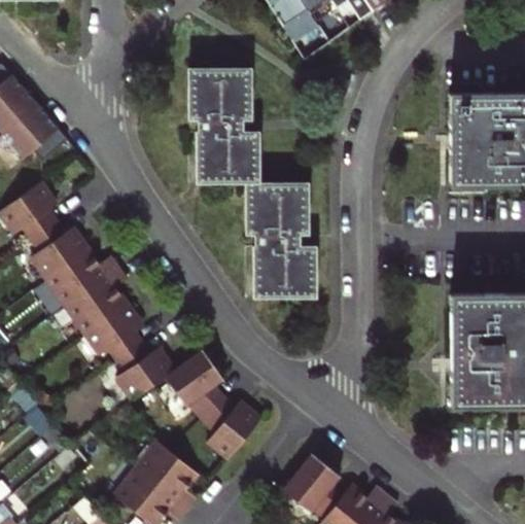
[(321,29),(305,4),(302,0),(265,0),(302,57),(327,38),(321,29)]
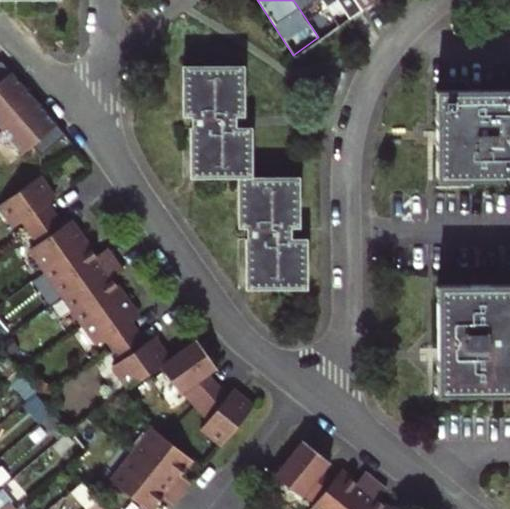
[(319,0),(326,9),(330,16),(341,8),(347,17),(359,8),(353,0),(319,0)]
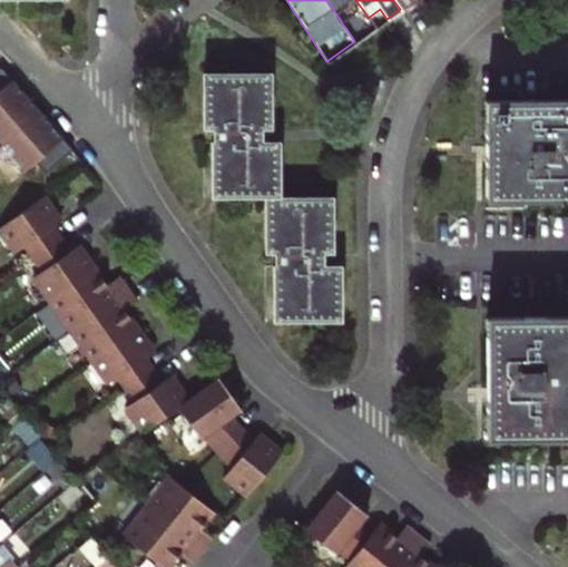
[(393,0),(400,9),(412,0),(393,0)]
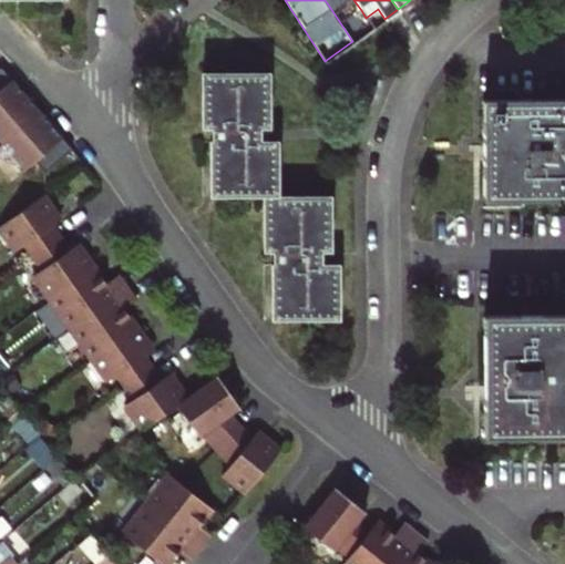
[(366,18),(361,10),(353,14),(358,22),(346,31),(352,41),(372,27),(366,18)]
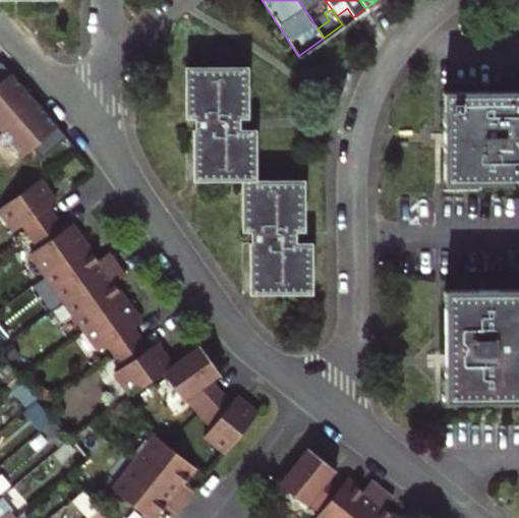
[(68,135),(3,60),(0,62),(0,124),(2,126),(25,153),(35,146),(44,157),(68,135)]
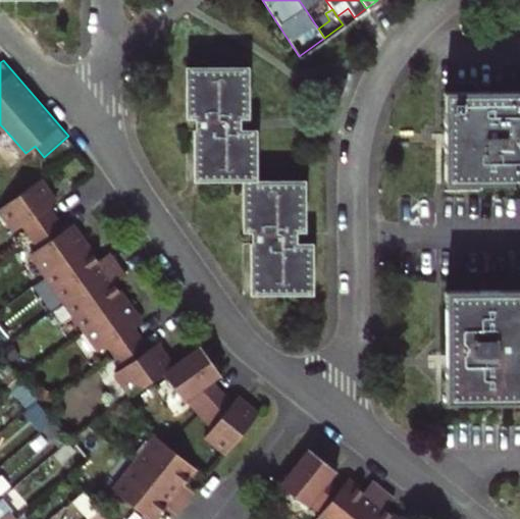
[(247,66),(185,67),(185,117),(195,117),(193,178),(243,178),(244,228),(252,228),(253,292),(315,291),(313,239),(298,240),(297,228),(307,228),(305,175),(256,176),(255,127),(243,128),(242,115),(248,115),(247,66)]
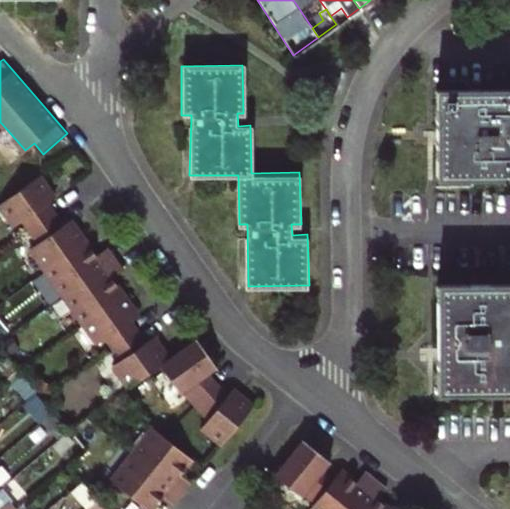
[(436,181),(509,179),(509,90),(435,93),(436,181)]
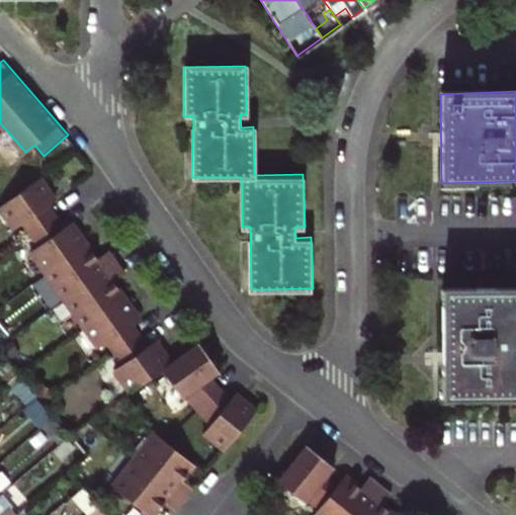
[(40,181),(0,209),(0,211),(16,235),(23,230),(38,250),(30,256),(100,353),(108,348),(124,370),(116,375),(133,398),(164,376),(184,405),(187,404),(211,431),(205,438),(227,456),(259,418),(238,400),(233,405),(215,383),(222,378),(201,350),(175,368),(159,346),(152,351),(136,328),(143,324),(116,286),(127,278),(111,255),(99,263),(73,227),(66,232),(51,209),(58,204),(40,181)]
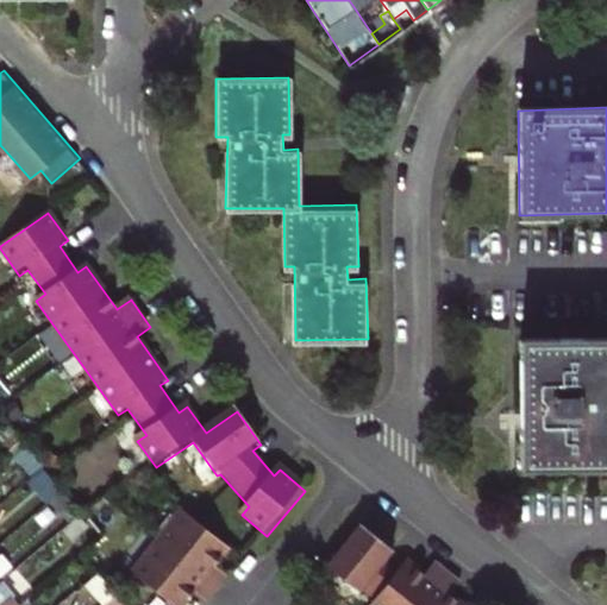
[(526,470),(606,470),(606,340),(526,341),(526,470)]
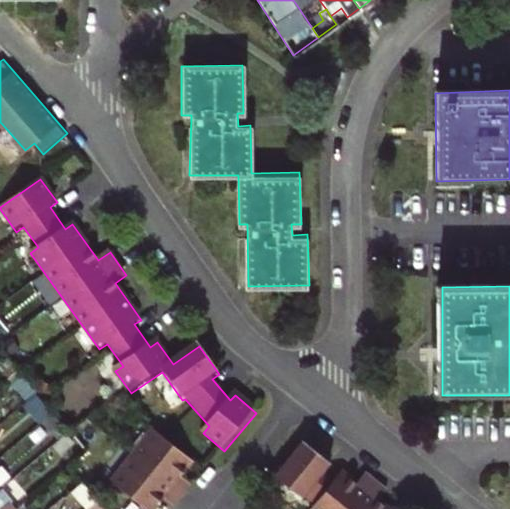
[(31,403),(39,396),(23,378),(16,385),(31,403)]
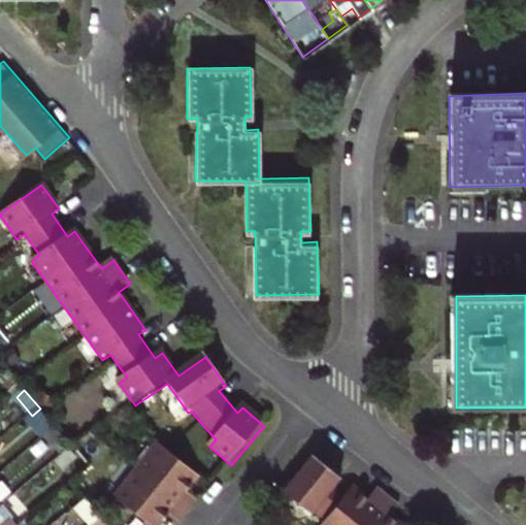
[(73,448),(57,428),(48,435),(65,454),(73,448)]
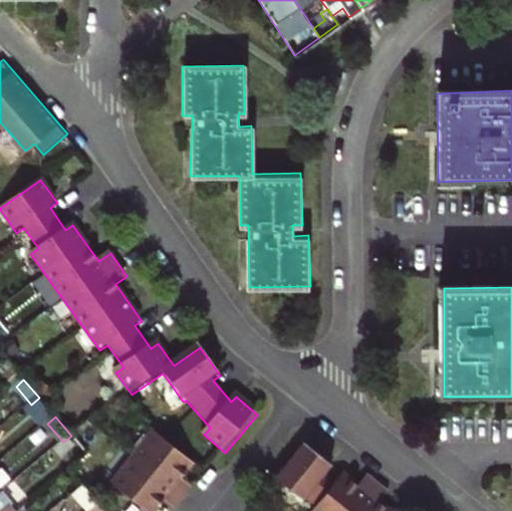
[(71,436),(63,442),(57,448),(64,456),(78,444),(71,436)]
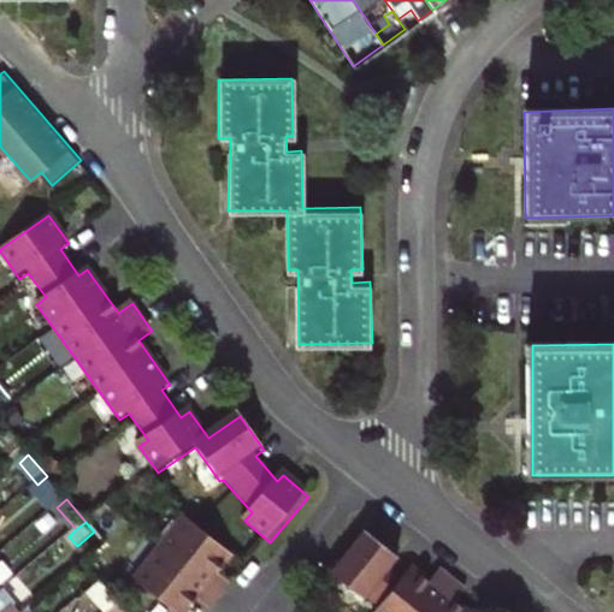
[(236,560),(189,523),(139,586),(170,611),(194,611),(200,605),(208,611),(214,611),(234,589),(222,578),(236,560)]
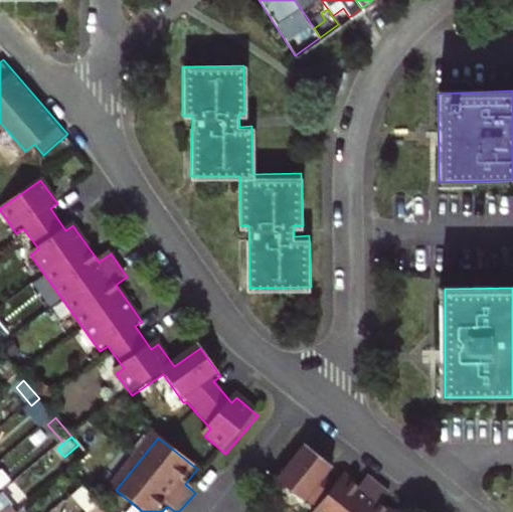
[(384,511),(380,508),(381,506),(361,486),(359,489),(343,476),(336,484),(326,475),(332,467),(306,446),(277,481),(304,503),(306,500),(316,508),(314,510),(315,511),(384,511)]
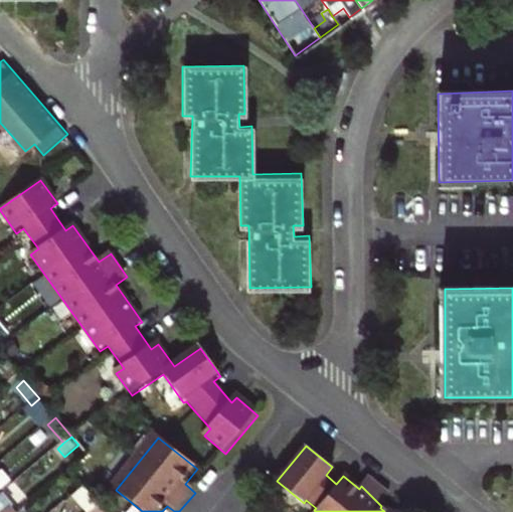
[(367,478),(361,486),(381,506),(389,496),(367,478)]
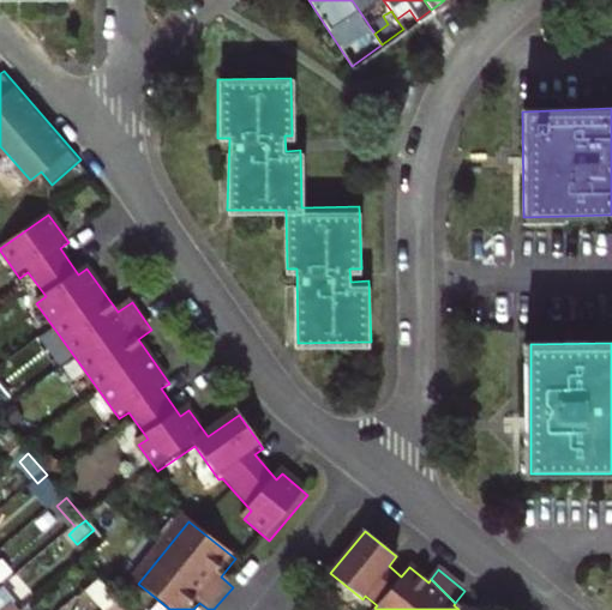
[(0,609),(16,609),(15,608),(1,595),(0,595),(0,609)]
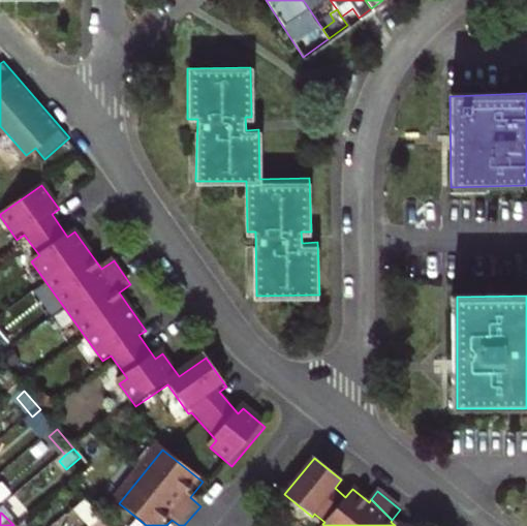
All buildings are outlined.
